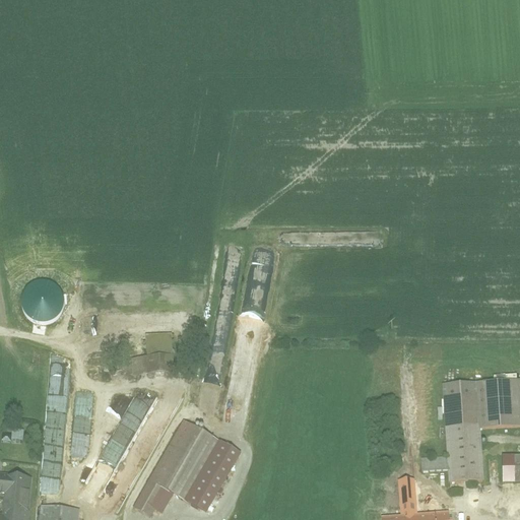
[(172,333),(136,334),(137,356),(128,358),(128,376),(179,374),(178,355),(173,356),(172,333)]
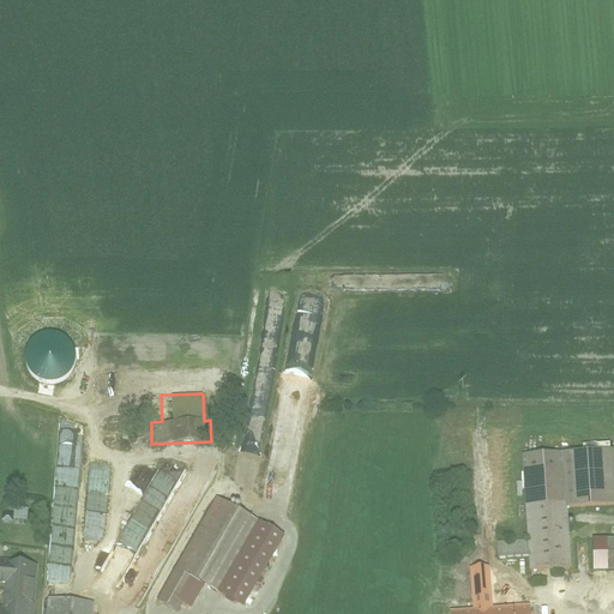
[(613,449),(523,455),(529,572),(573,570),(570,509),(613,506),(613,449)]
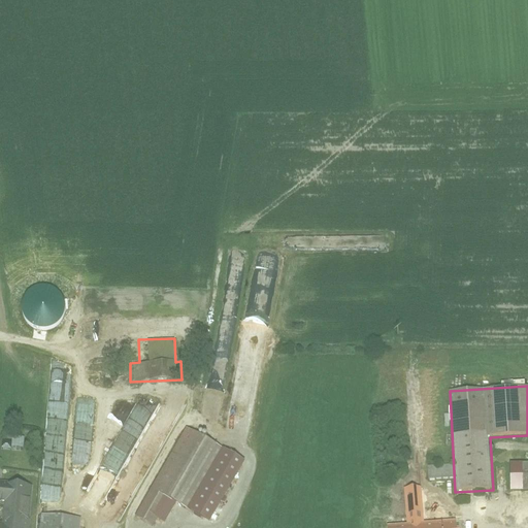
[(182,429),(134,516),(153,526),(168,499),(192,513),(225,453),(182,429)]
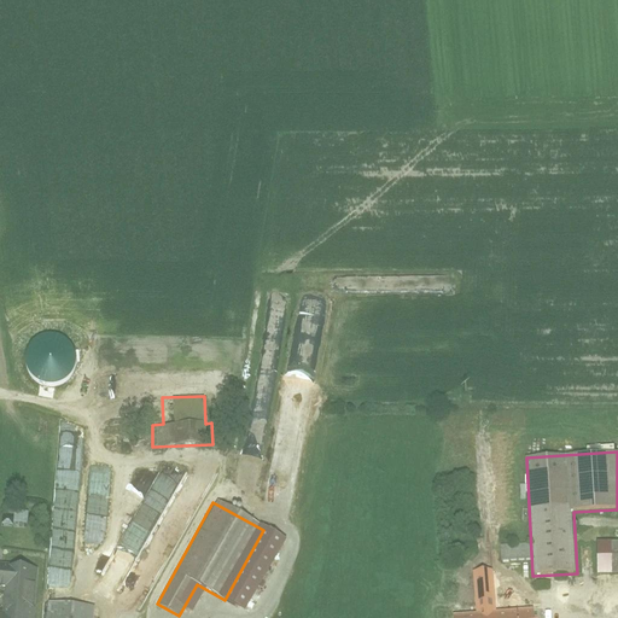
[(0,506),(0,509),(1,524),(27,523),(27,505),(0,506)]
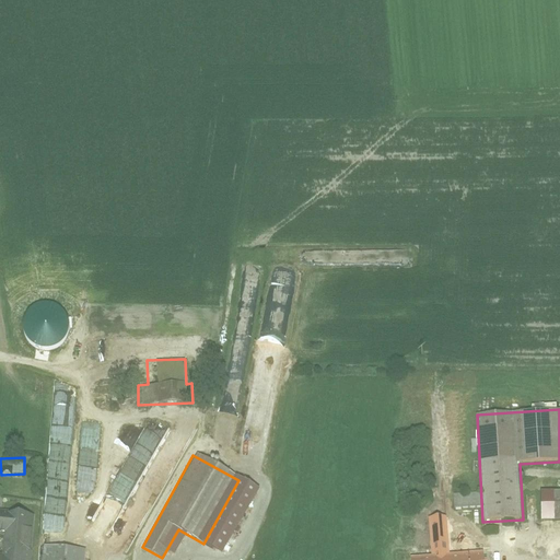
[(451,493),(452,510),(479,509),(479,492),(451,493)]
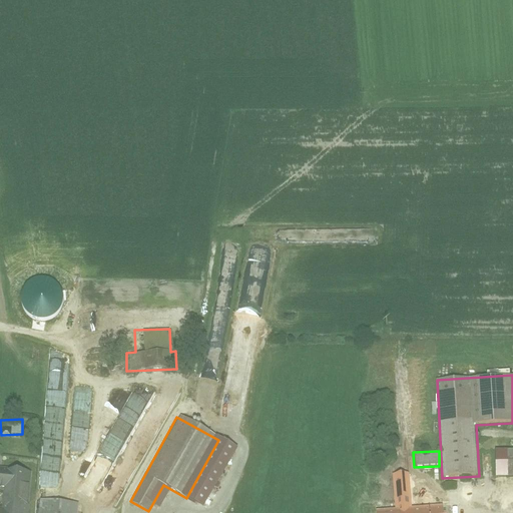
[(512,451),(495,451),(494,475),(512,475),(512,451)]
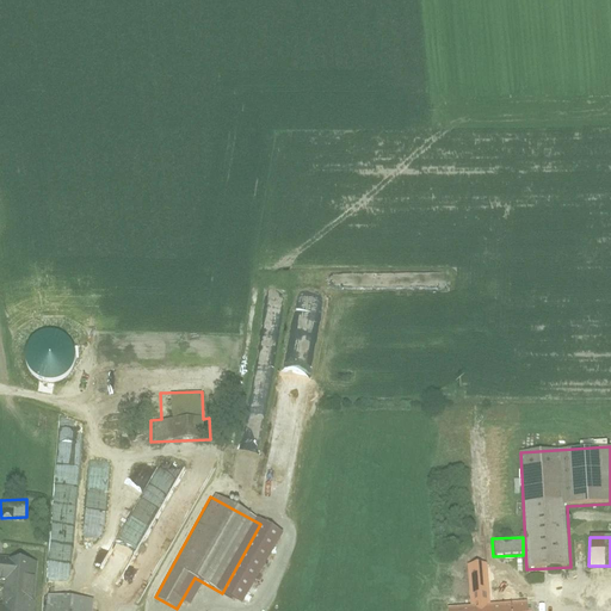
[(92,610),(92,599),(45,598),(44,610),(38,610),(41,557),(6,556),(4,603),(0,603),(0,610),(92,610)]
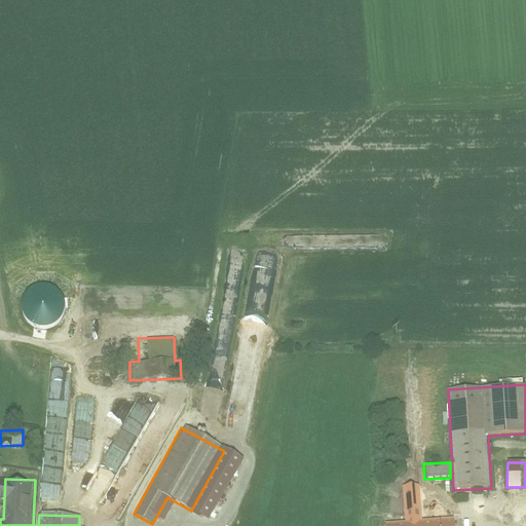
[(456,525),(456,515),(428,516),(427,485),(402,486),(403,516),(388,516),(388,525),(456,525)]
